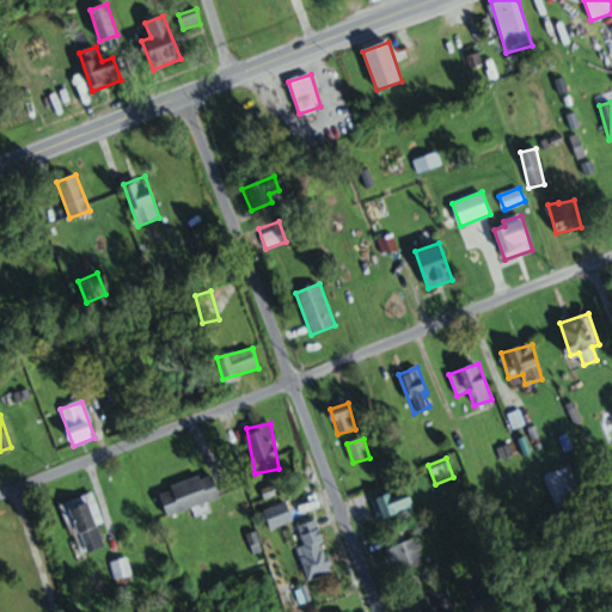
[(555,509),(583,500),(571,465),(543,476),(555,509)]
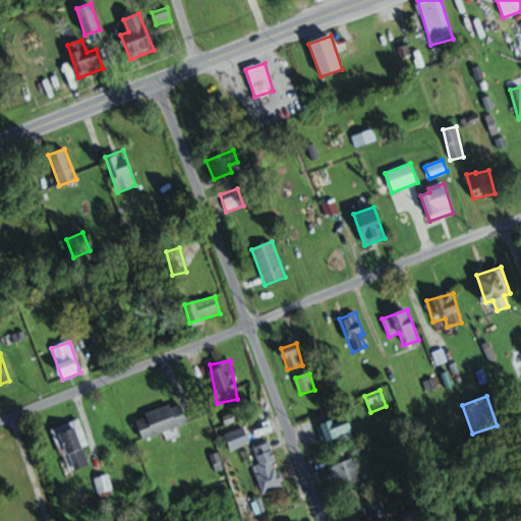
[(135,417),(142,439),(187,424),(181,403),(135,417)]
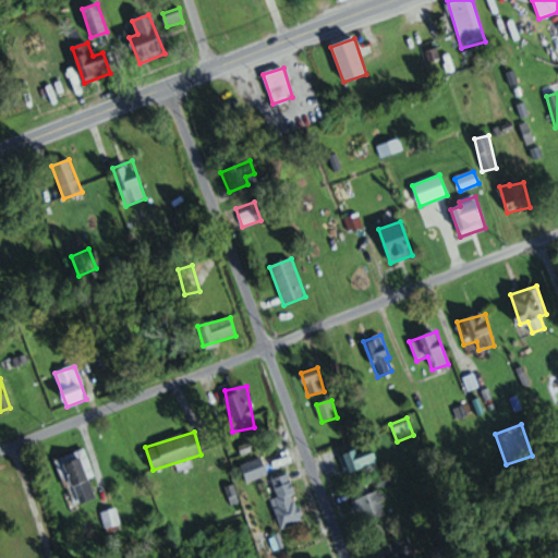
[(343,473),(377,463),(373,446),(339,456),(343,473)]
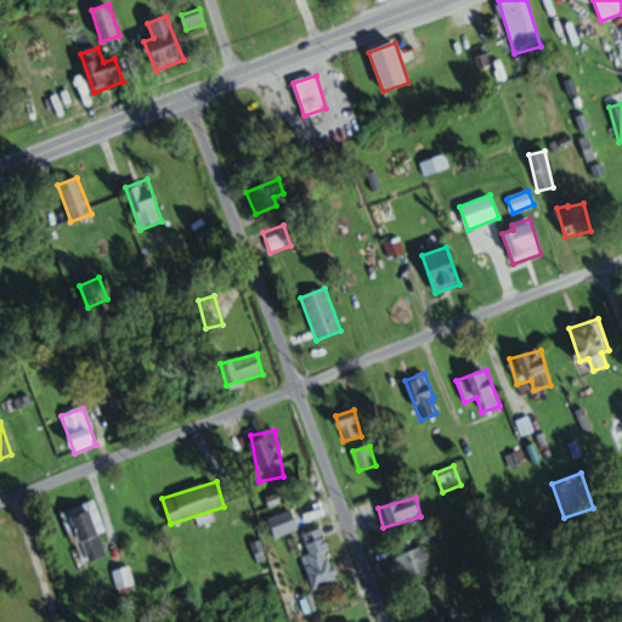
[(61,513),(79,565),(111,554),(92,502),(61,513)]
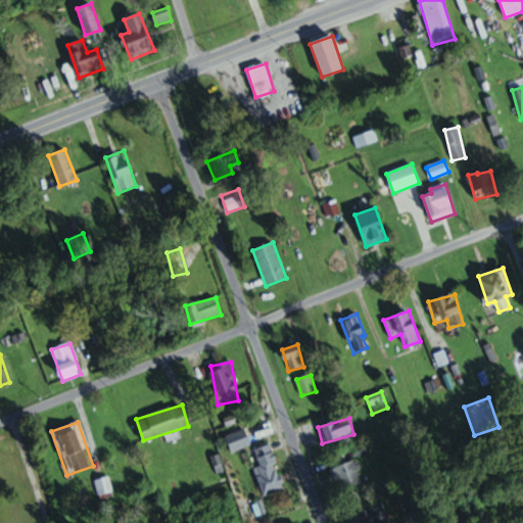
[(232,453),(250,445),(244,431),(227,438),(232,453)]
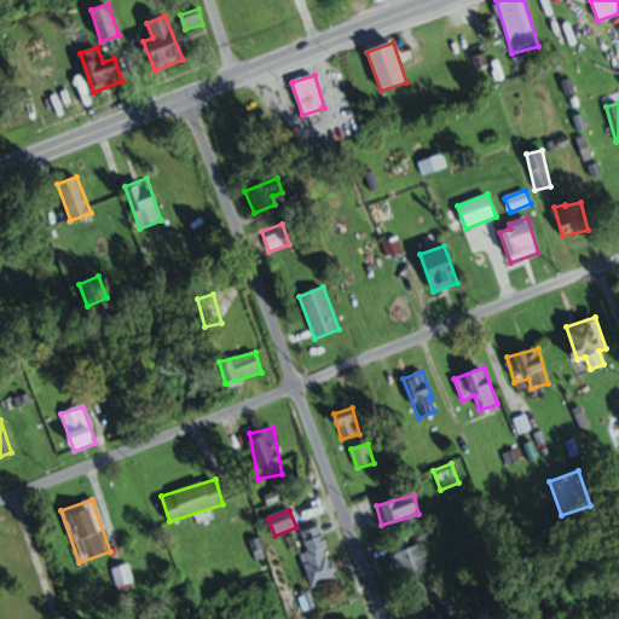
[(316,585),(337,578),(319,525),(298,532),(316,585)]
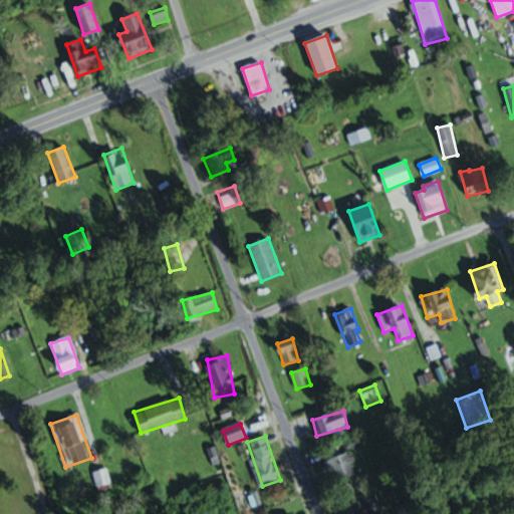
[(357,473),(348,452),(325,462),(335,483),(357,473)]
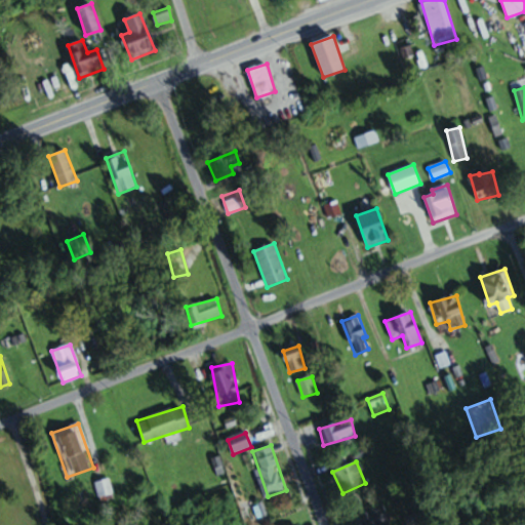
[(94,482),(101,503),(114,499),(109,479),(94,482)]
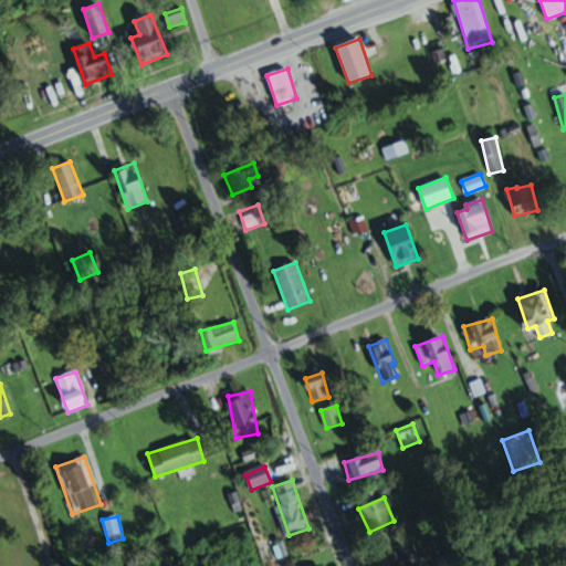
[(380,565),(416,565),(411,547),(378,556),(380,565)]
